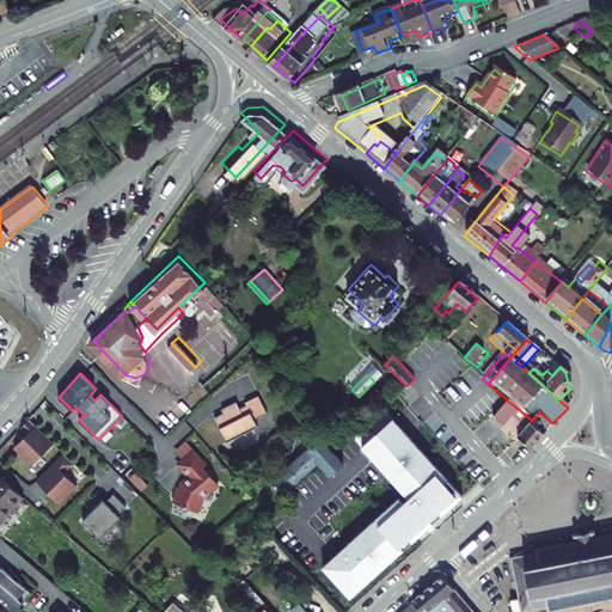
[(224,414),(214,417),(226,442),(257,427),(255,420),(267,412),(258,396),(245,403),(246,405),(239,409),(237,402),(221,409),(224,414)]
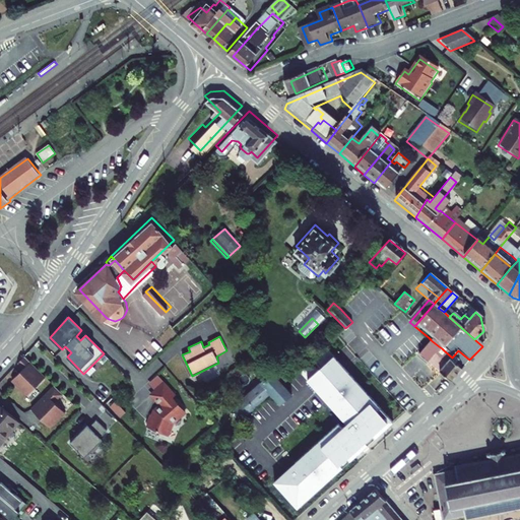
[(431,356),(439,346),(430,339),(415,355),(438,375),(449,384),(469,360),(458,350),(452,358),(443,368),(431,356)]
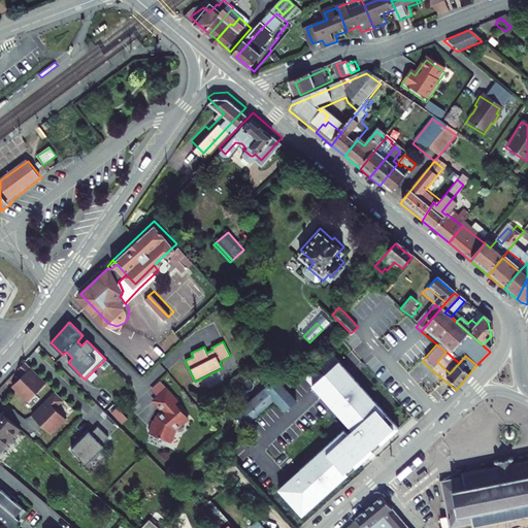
[(343,366),(328,350),(302,375),(317,391),(351,429),(347,433),(343,429),(299,469),(302,472),(299,474),(297,471),(278,490),(302,516),(317,502),(314,499),(322,493),(324,495),(348,474),(345,471),(356,462),(358,465),(399,428),(393,422),(390,424),(384,417),(387,415),(370,396),(367,399),(357,387),(360,385),(343,366)]
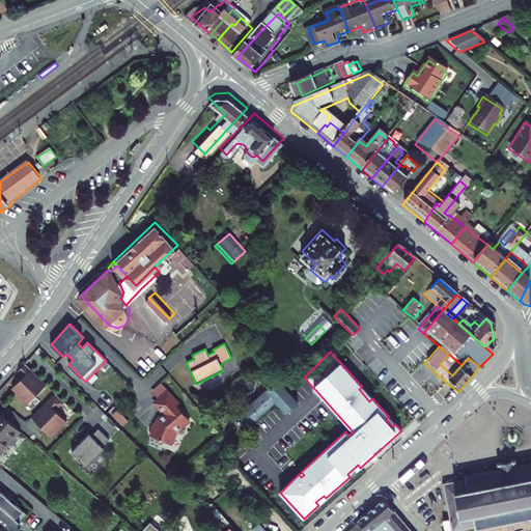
[(453,358),(451,356),(444,364),(446,366),(453,358)]
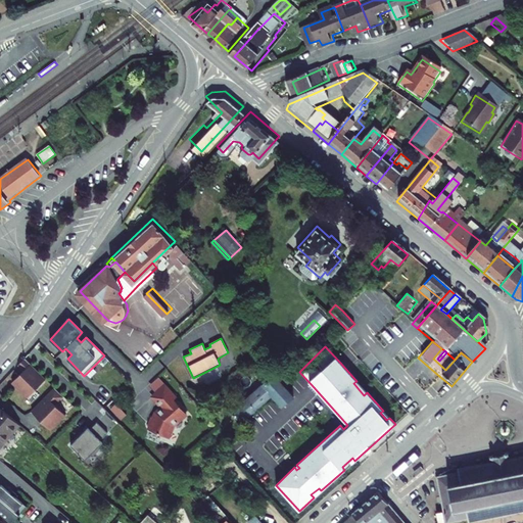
[(24,396),(42,378),(20,357),(13,364),(19,370),(8,381),(24,396)]
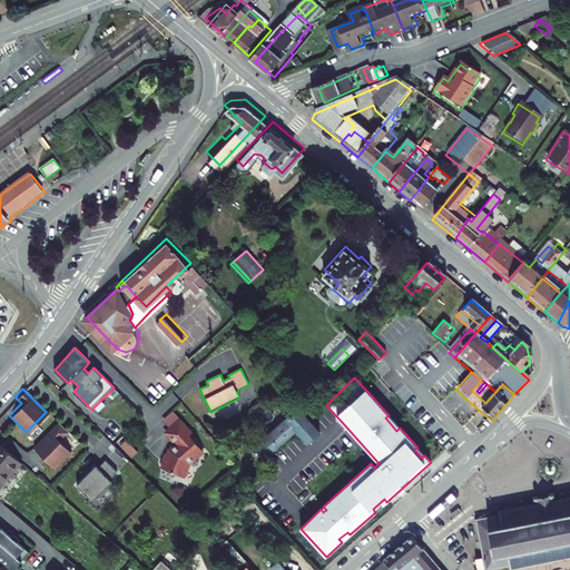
[(252,448),(264,460),(298,428),(310,440),(321,430),(312,420),(297,405),(252,448)]
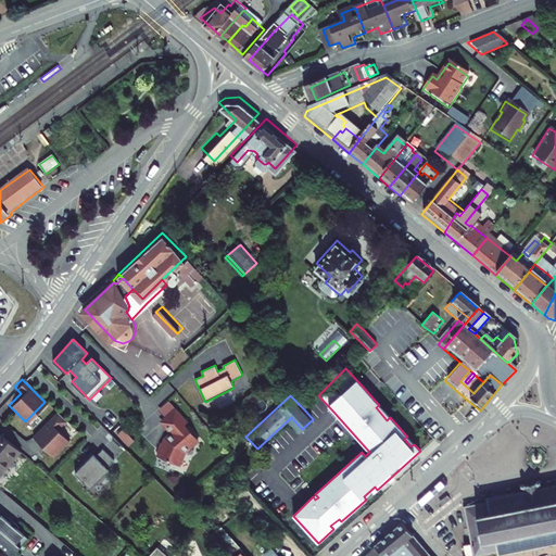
[(62,419),(54,412),(29,437),(48,455),(65,439),(54,427),(62,419)]
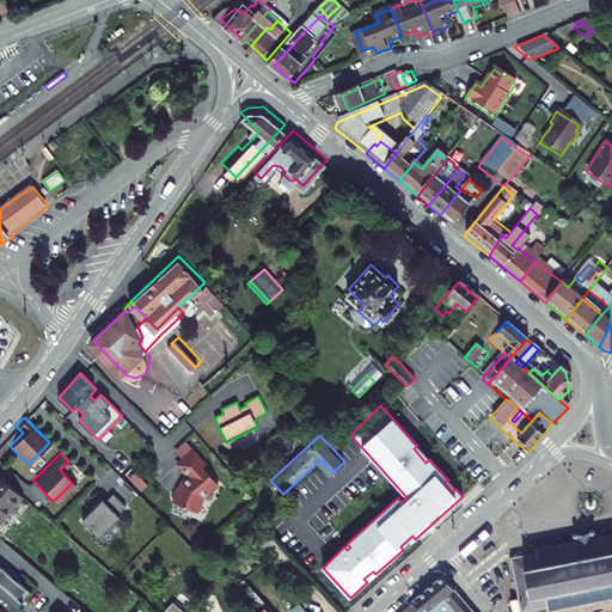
[(191,453),(177,465),(188,477),(181,483),(179,491),(177,490),(173,501),(176,501),(175,506),(195,513),(201,499),(216,484),(201,467),(202,466),(191,453)]
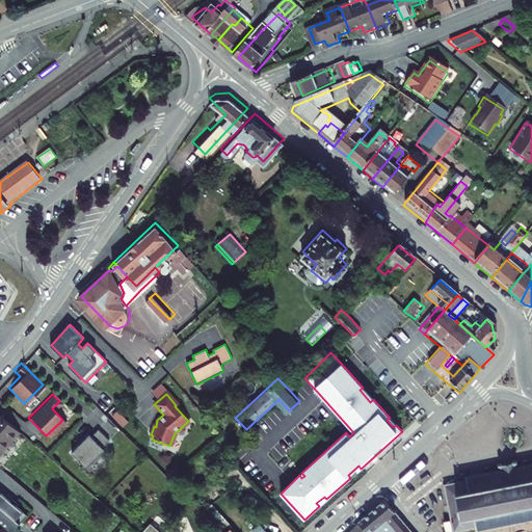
[(117,410),(111,417),(123,428),(129,422),(117,410)]
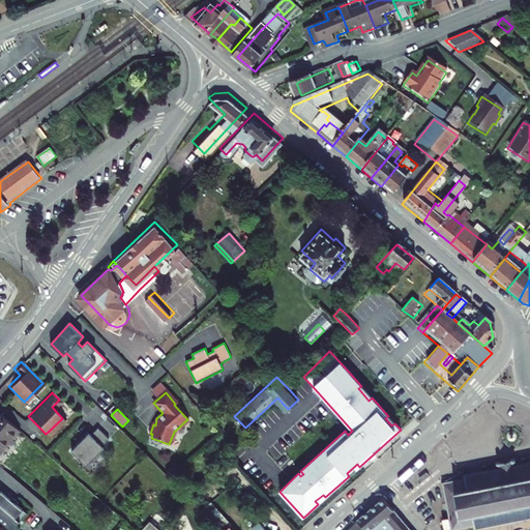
[(0,444),(13,429),(0,415),(0,444)]
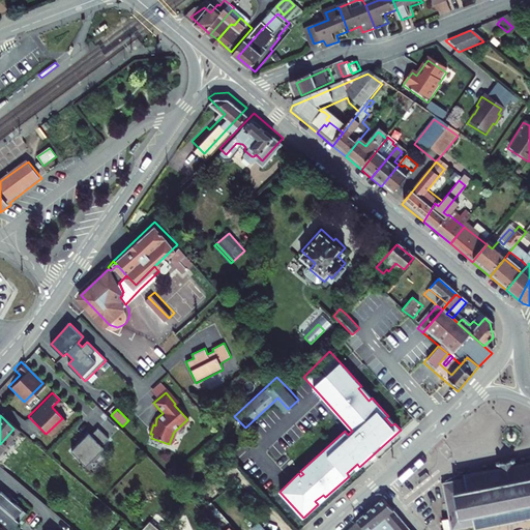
[(109,439),(98,429),(86,440),(84,438),(71,451),(86,466),(101,451),(99,449),(109,439)]
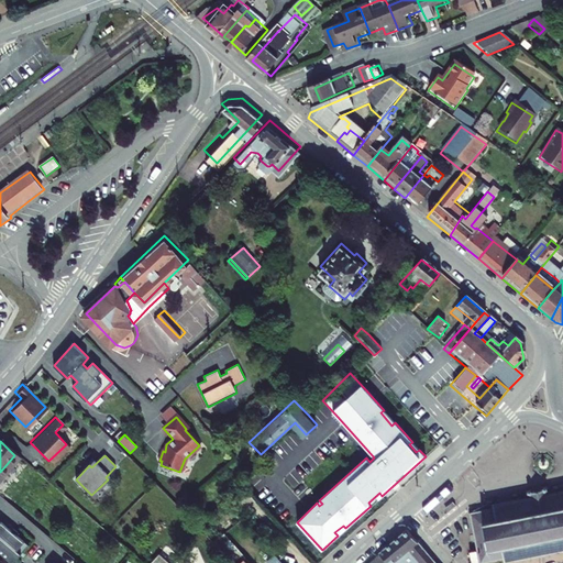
[(519,562),(562,554),(562,494),(541,498),(540,497),(541,497),(541,495),(541,494),(540,493),(539,493),(537,494),(525,496),(523,495),(522,496),(521,497),(521,498),(523,500),(523,501),(487,509),(487,511),(463,516),(471,556),(472,562),(519,562)]
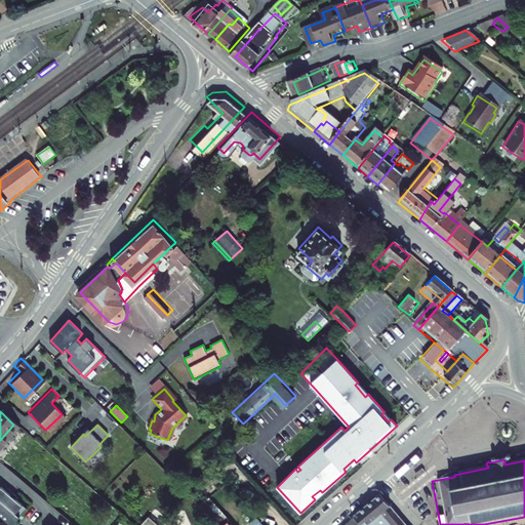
[(24,505),(1,486),(0,487),(0,499),(16,514),(16,513),(24,505)]
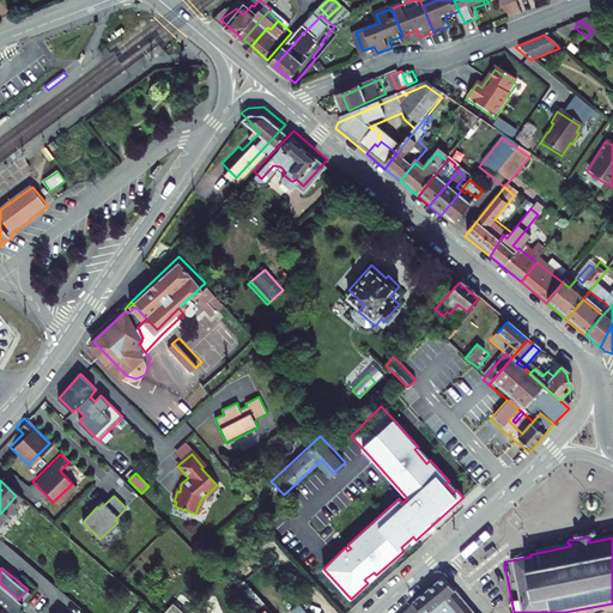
[(474,612),(444,576),(414,601),(416,605),(422,612),(474,612)]
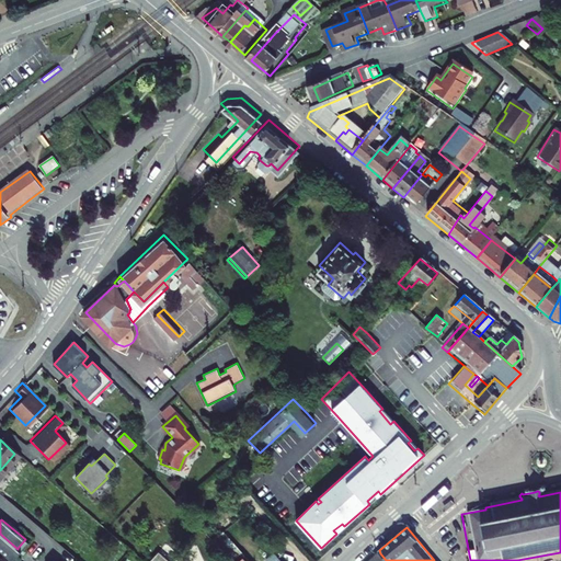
[(249,560),(224,533),(214,541),(231,560),(281,560),(274,552),(266,559),(267,560),(249,560)]
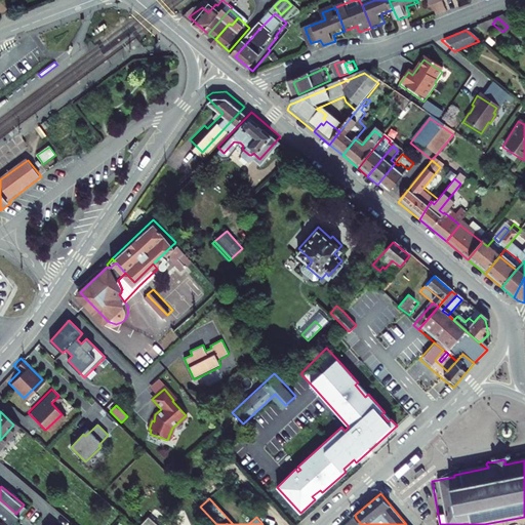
[(0,514),(10,524),(18,515),(16,513),(16,514),(0,499),(0,514)]
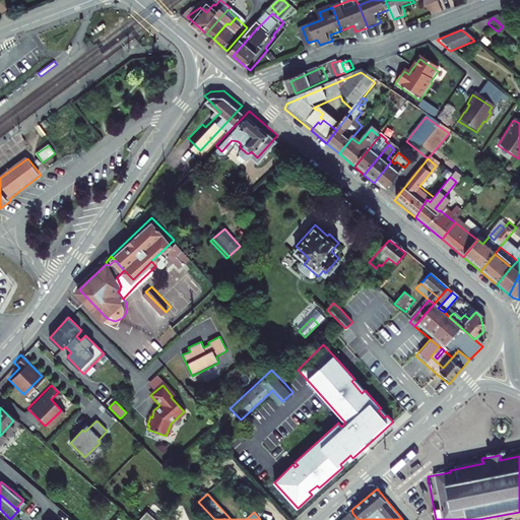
[(18,510),(20,512),(26,504),(23,500),(16,508),(18,510)]
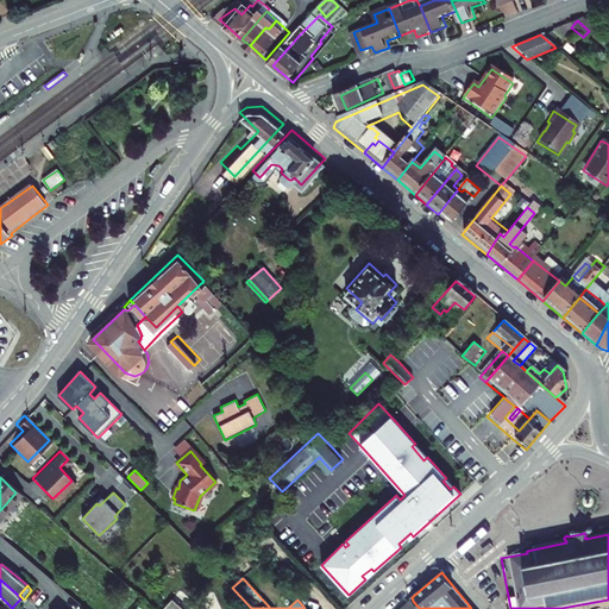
[(12,608),(13,608),(14,608),(24,600),(22,597),(12,608)]
